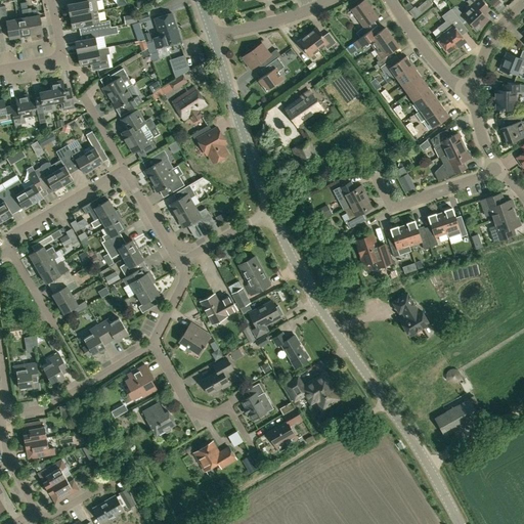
[(82,0),(83,2),(69,5),(71,16),(97,11),(95,0),(82,0)]
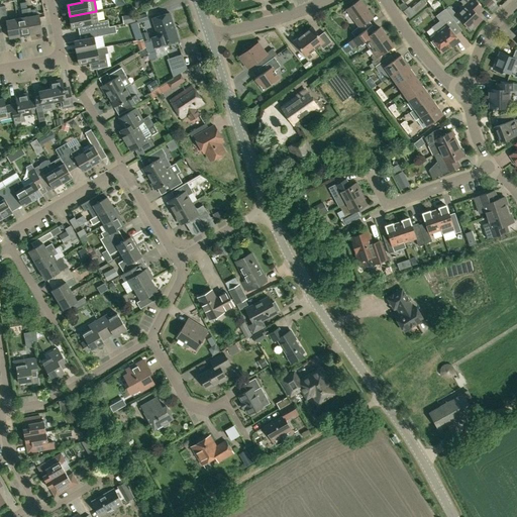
[(360,0),(346,10),(358,26),(359,27),(354,30),(357,35),(365,30),(370,27),(366,22),(367,22),(373,17),(360,0)]
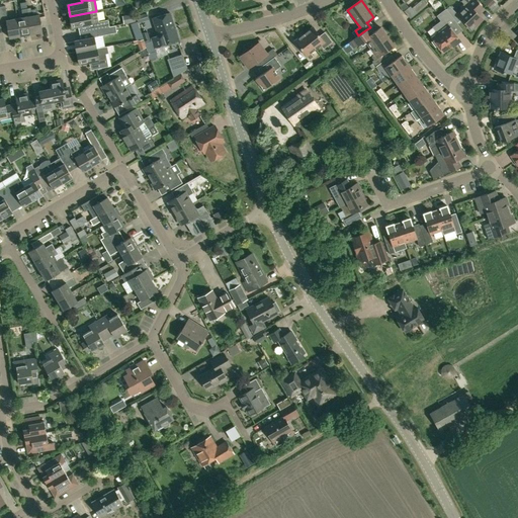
[(427,6),(422,0),(412,9),(417,14),(427,6)]
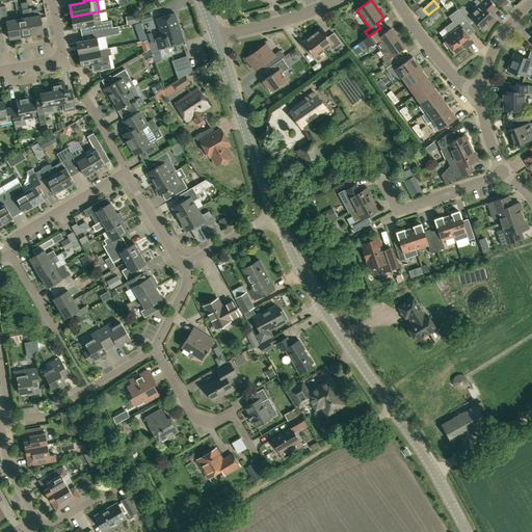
[(470,16),(484,31),(496,20),(487,11),(494,6),(487,0),(475,0),(474,2),(476,4),(473,8),(473,10),(474,11),(470,16)]
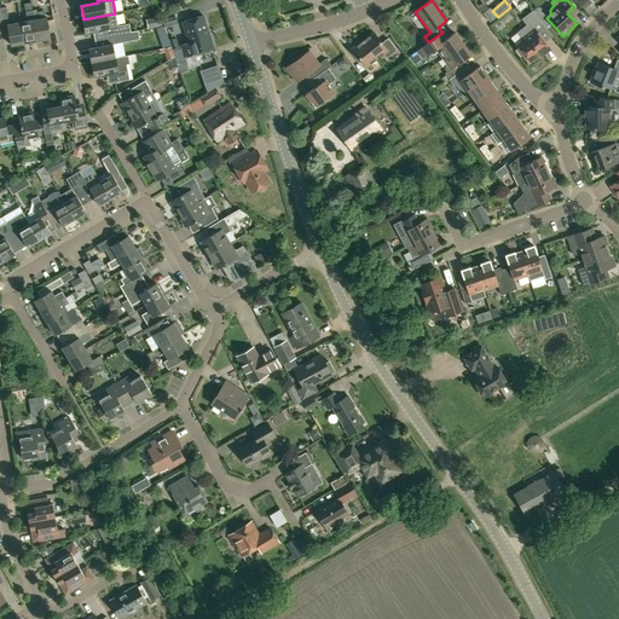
[(33,11),(38,41),(51,39),(47,18),(39,19),(36,9),(33,10),(33,11)]
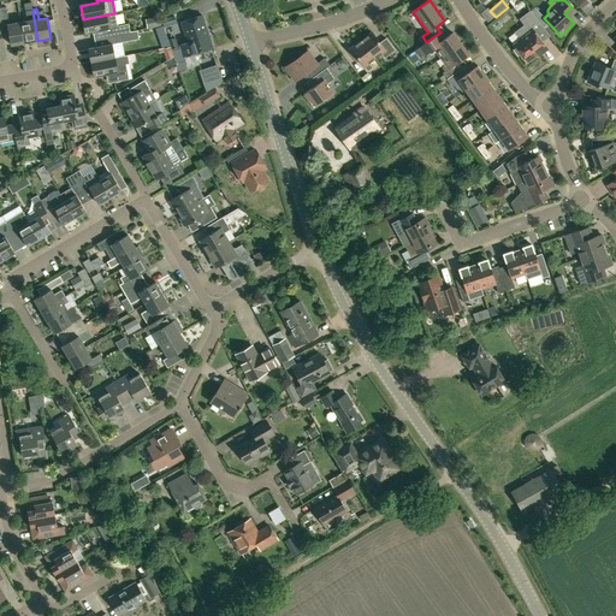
[(21,23),(25,43),(37,41),(33,11),(25,12),(28,22),(21,23)]
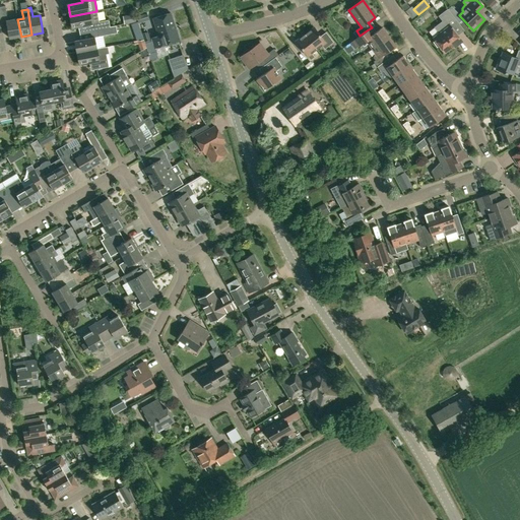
[(88,33),(110,27),(109,21),(100,22),(101,20),(99,12),(96,11),(70,16),(72,28),(86,25),(88,33)]
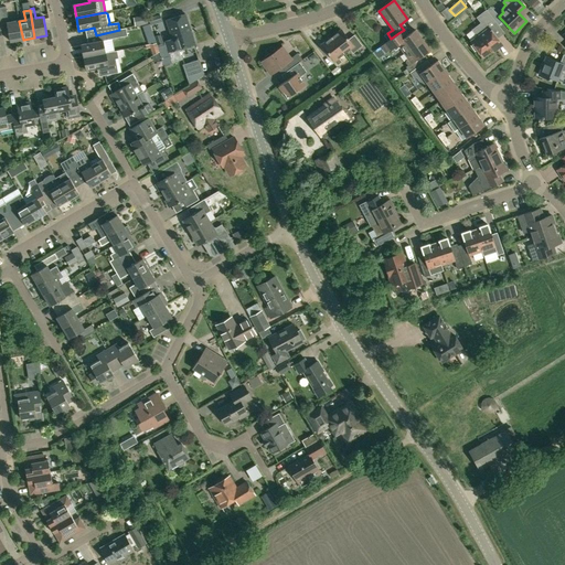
[(493,52),(502,45),(491,32),(499,27),(488,12),(478,20),(481,23),(472,30),(477,36),(471,42),(483,57),(492,51),(493,52)]
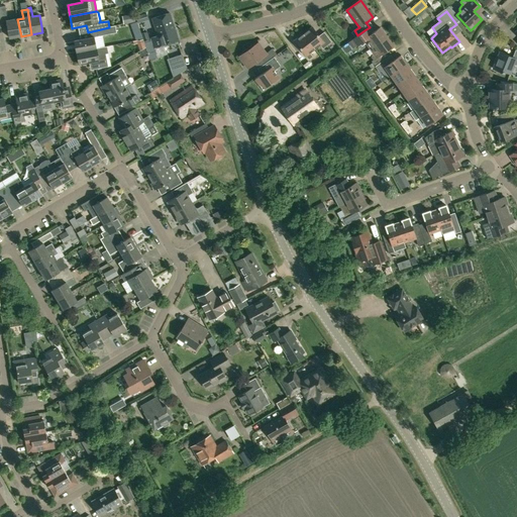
[(137,23),(148,19),(145,12),(135,15),(137,23)]
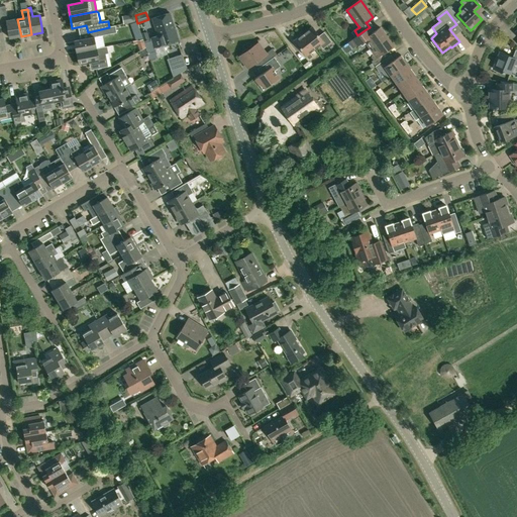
[(178,41),(179,41),(170,13),(152,19),(159,36),(151,38),(154,48),(162,46),(171,43),(173,45),(178,44),(178,41)]
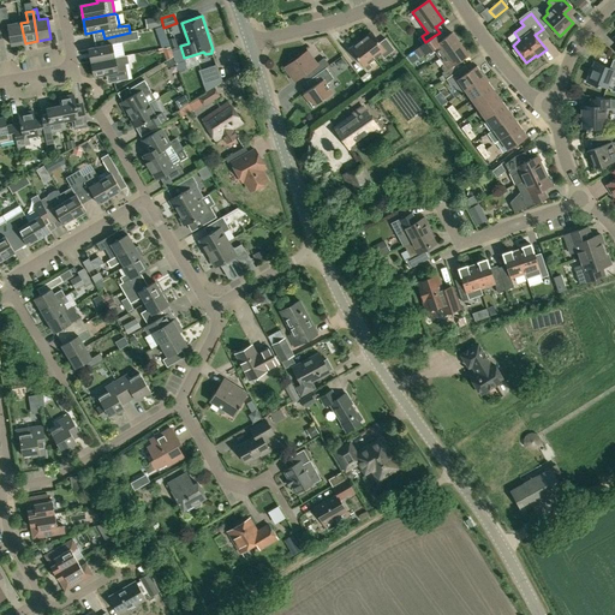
[(25,43),(21,23),(7,25),(12,46),(25,43)]
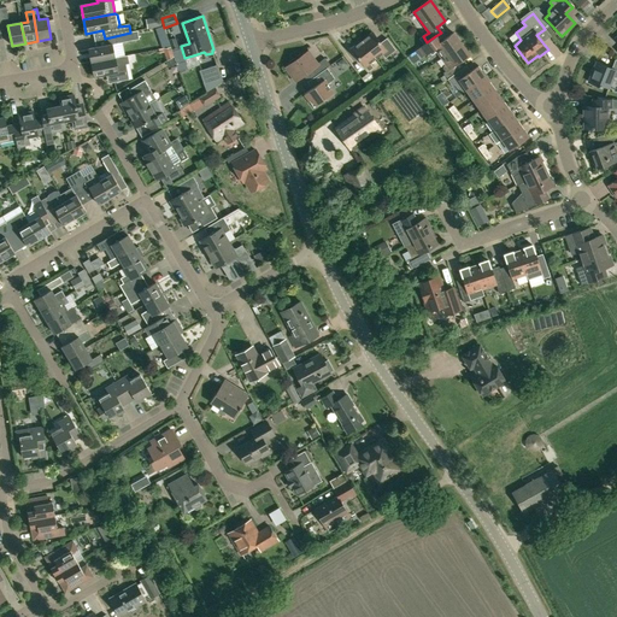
[(92,64),(125,57),(123,43),(140,40),(137,31),(130,33),(105,39),(106,46),(89,50),(92,64)]
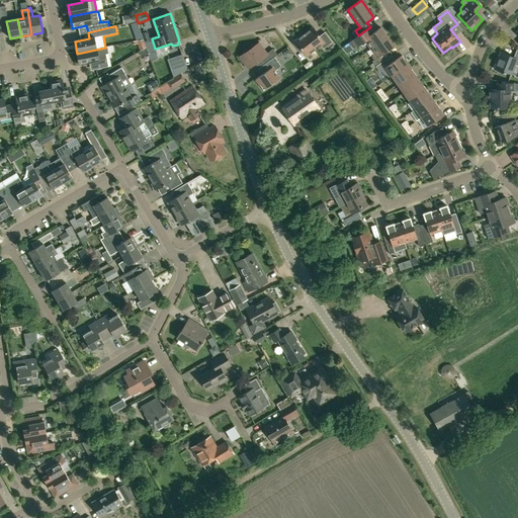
[(313,27),(304,34),(316,50),(321,46),(324,49),(332,42),(325,33),(320,37),(313,27)]
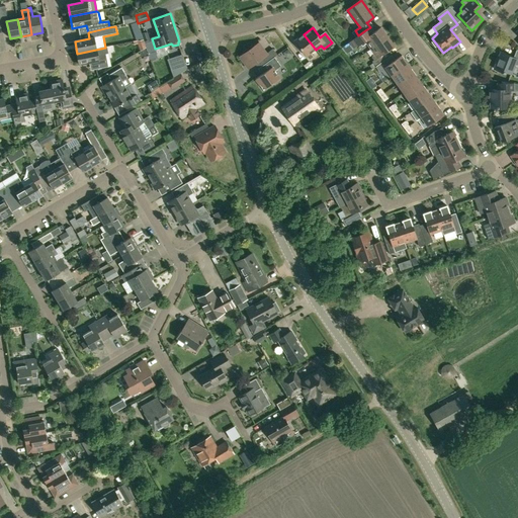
[(355,38),(353,40),(357,45),(359,44),(360,42),(361,45),(365,41),(370,49),(387,37),(380,28),(374,32),(371,27),(370,27),(365,30),(358,35),(359,36),(356,37),(355,38)]
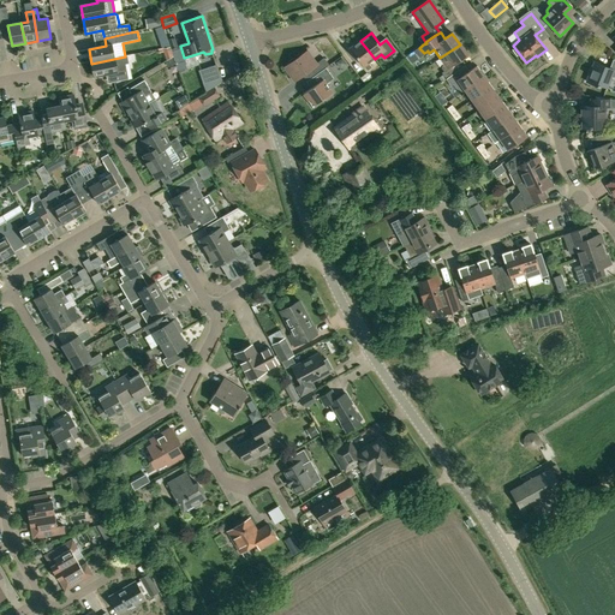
[(368,64),(375,59),(360,41),(351,49),(366,71),(371,67),(368,64)]
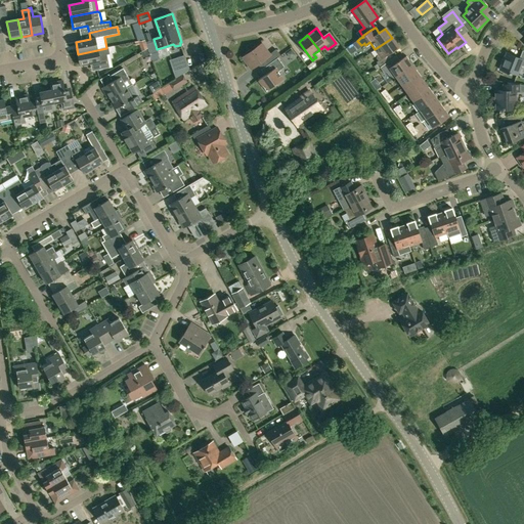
[(392,38),(375,49),(378,53),(376,55),(376,57),(378,60),(376,61),(380,68),(391,60),(387,55),(398,47),(392,38)]
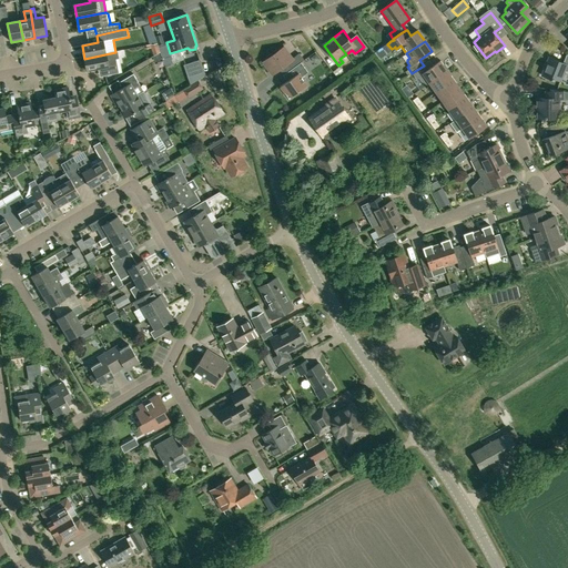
[(280,70),(283,75),(301,62),(301,63),(304,61),(300,54),(293,59),(284,47),(279,51),(276,49),(267,56),(269,58),(263,62),(272,74),(280,70)]
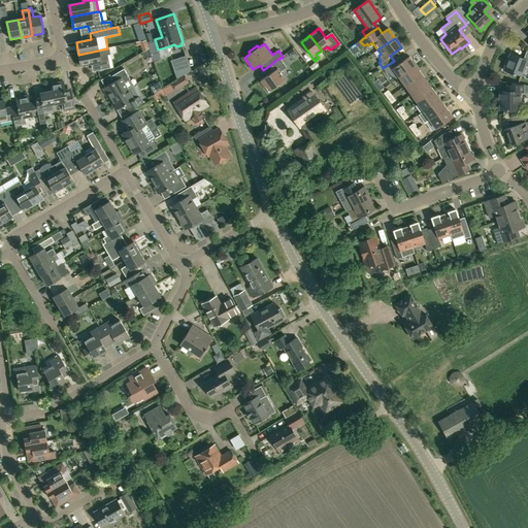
[(109,47),(107,48),(78,55),(81,66),(96,63),(97,71),(110,68),(108,56),(111,55),(109,47)]
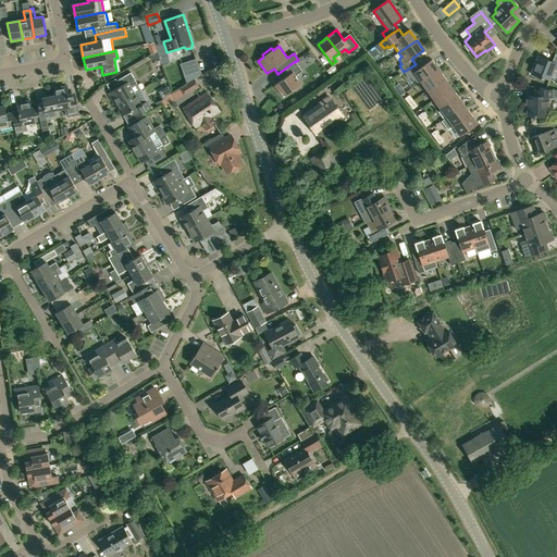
[(554,70),(556,70),(556,54),(555,53),(552,62),(539,57),(531,75),(542,79),(543,77),(549,81),(554,70)]
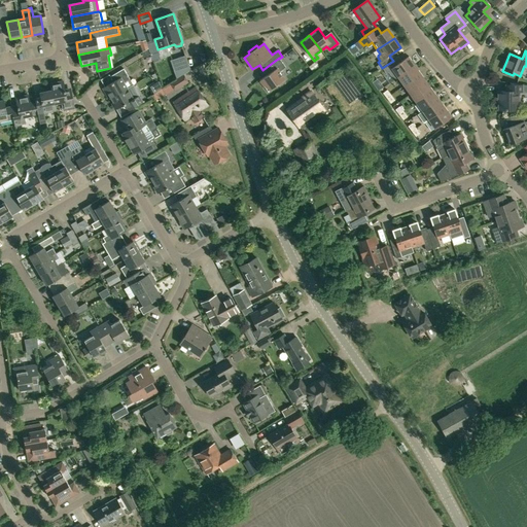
[(286,68),(279,59),(279,58),(262,70),(267,76),(259,81),(268,93),(285,79),(280,72),(286,68)]
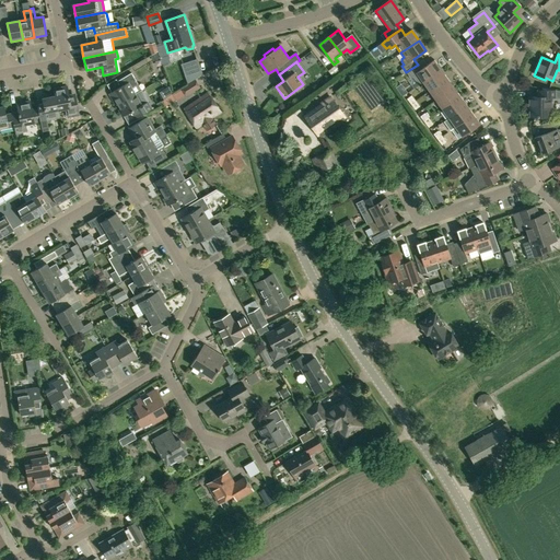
[(418,65),(406,72),(409,77),(412,76),(418,84),(422,81),(423,82),(440,70),(433,61),(423,68),(419,62),(418,65)]
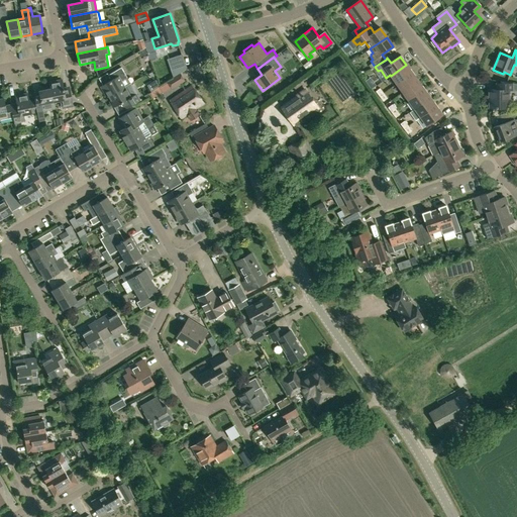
[(406,65),(391,76),(397,84),(412,73),(406,65)]
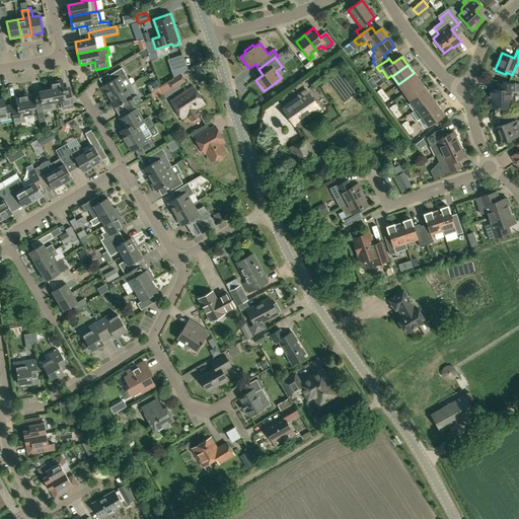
[(122,82),(128,78),(122,68),(109,76),(113,81),(101,87),(105,94),(107,92),(109,96),(126,88),(122,82)]
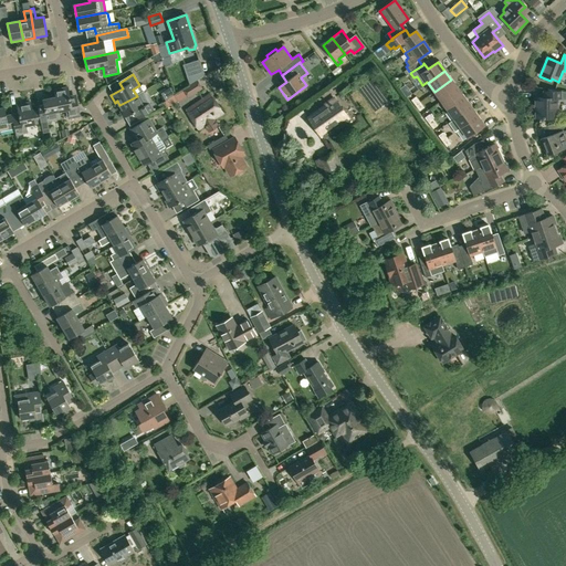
[(451,80),(435,92),(441,102),(458,90),(451,80)]
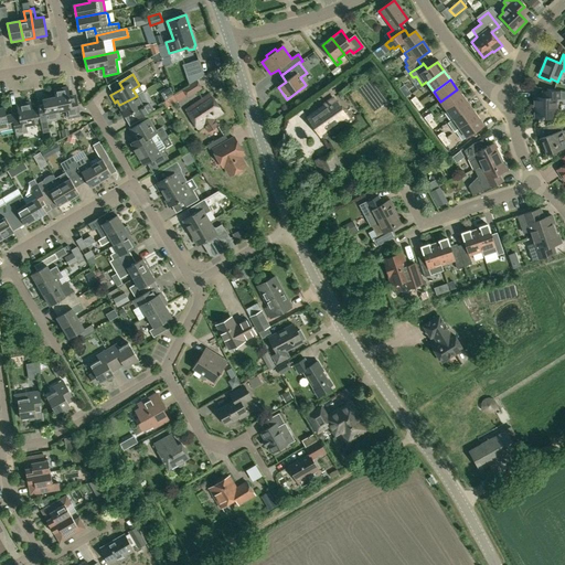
[(189,97),(202,89),(196,82),(184,89),(189,97)]
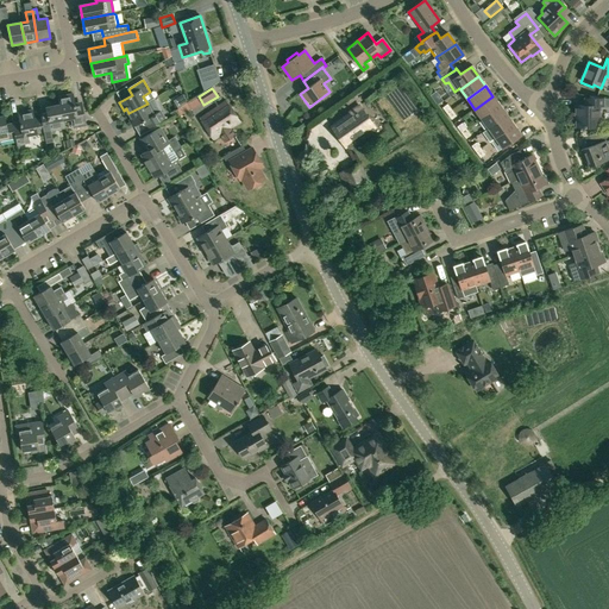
[(58,98),(61,105),(64,120),(73,119),(75,129),(87,126),(83,107),(76,108),(74,94),(58,98)]
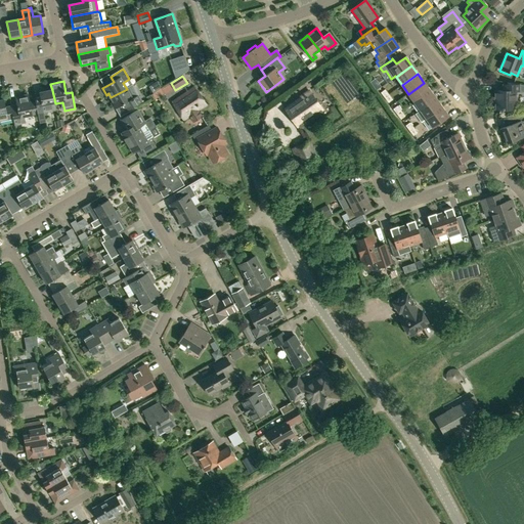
[(424,83),(408,94),(415,102),(430,91),(424,83)]
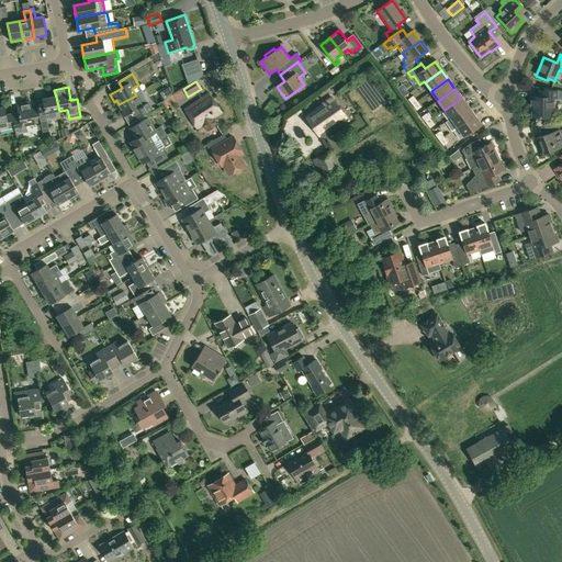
[(531,98),(531,108),(532,108),(532,117),(541,117),(543,120),(547,121),(549,120),(551,117),(552,117),(552,110),(553,110),(553,99),(558,99),(558,91),(544,91),(538,91),(538,98),(531,98)]
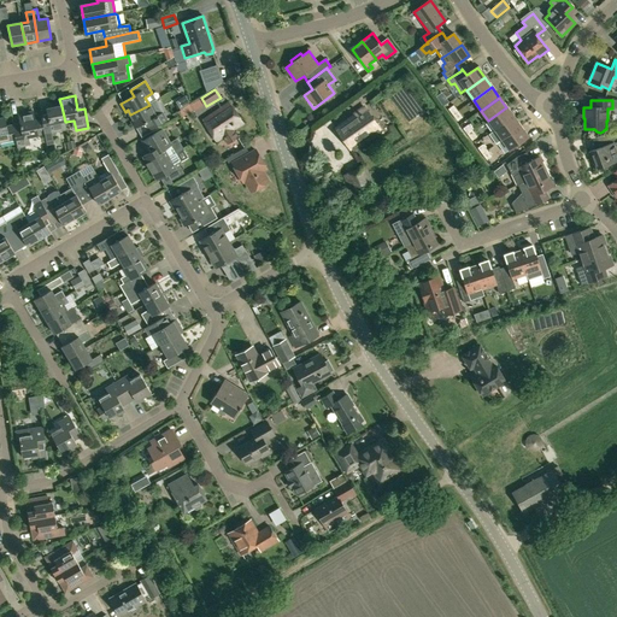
[(216,142),(224,137),(228,145),(239,137),(234,130),(244,124),(230,103),(203,121),(216,142)]
